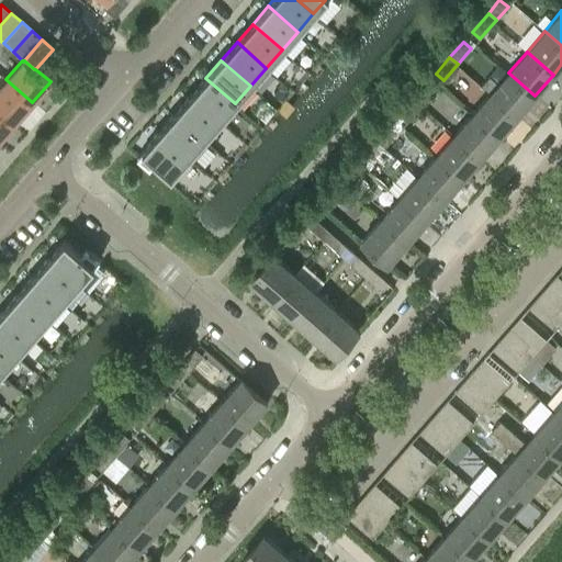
[(493,77),(484,88),(490,93),(517,116),(535,96),(508,72),(499,82),(493,77)]
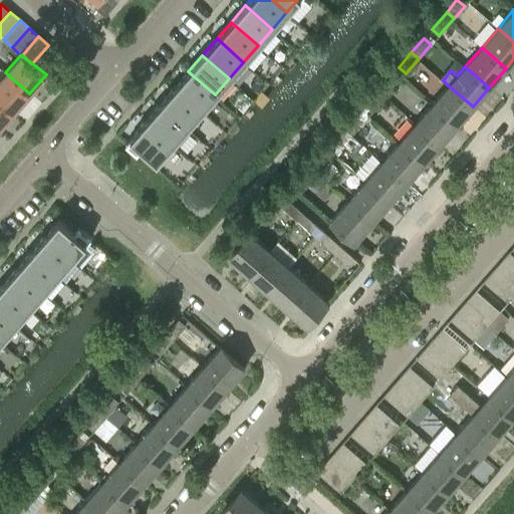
[(215,94),(188,71),(174,87),(201,111),(215,94)]
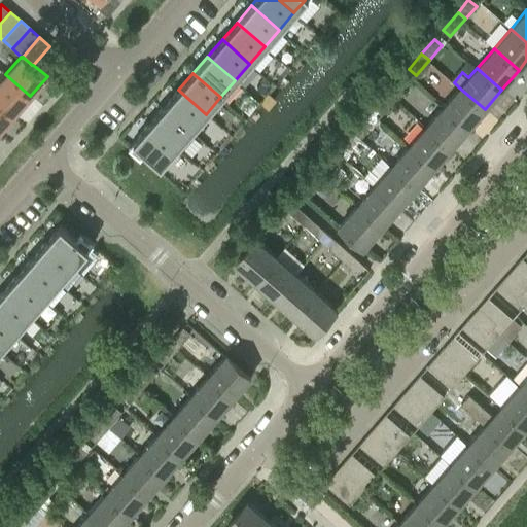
[(0,102),(13,114),(30,96),(5,74),(0,80),(0,102)]
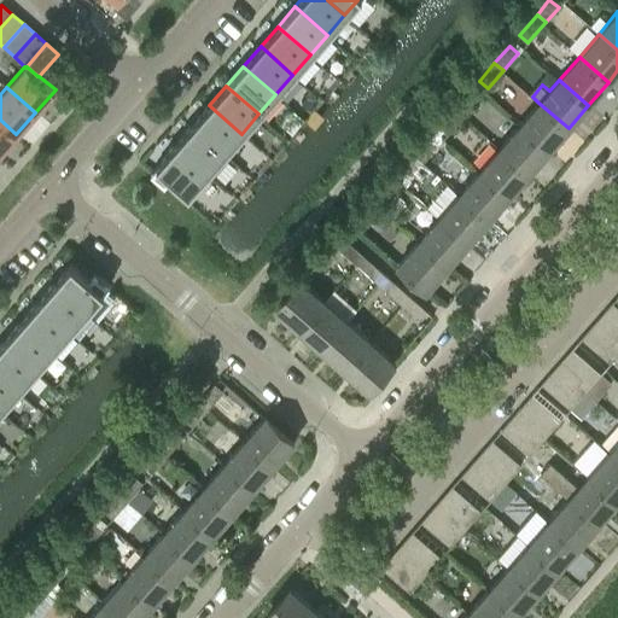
[(470,91),(454,109),(462,116),(478,99),(470,91)]
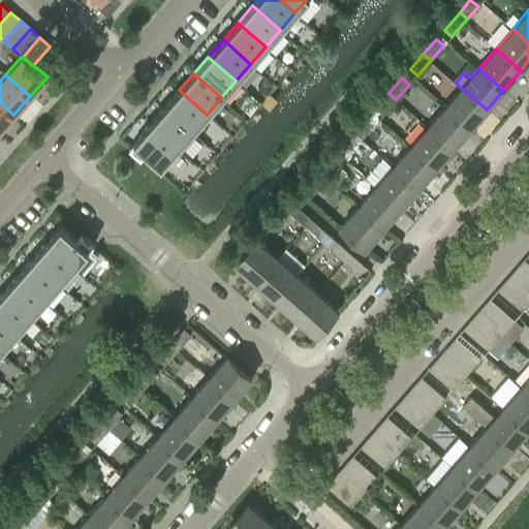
[(461,88),(444,107),(469,129),(487,110),(461,88)]
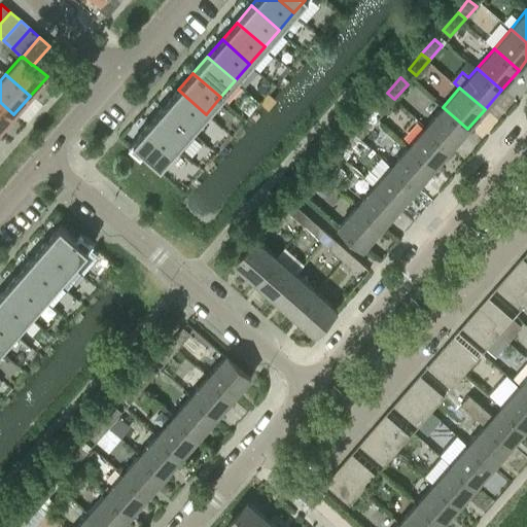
[(163,107),(190,131),(206,114),(178,90),(163,107)]
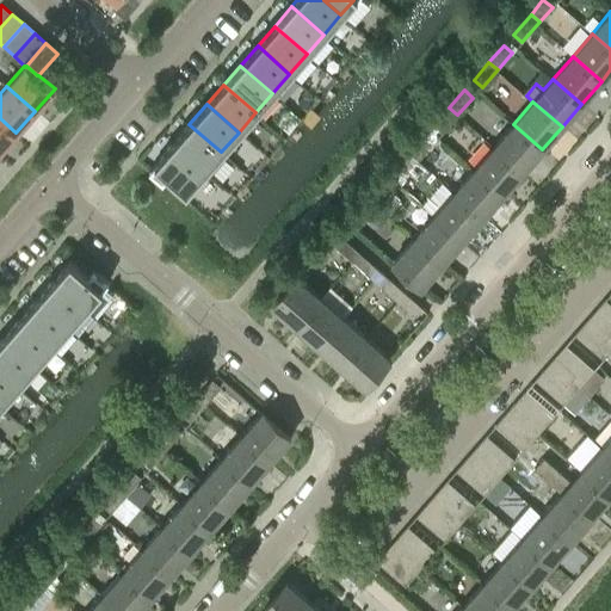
[(449,107),(433,124),(443,133),(457,115),(449,107)]
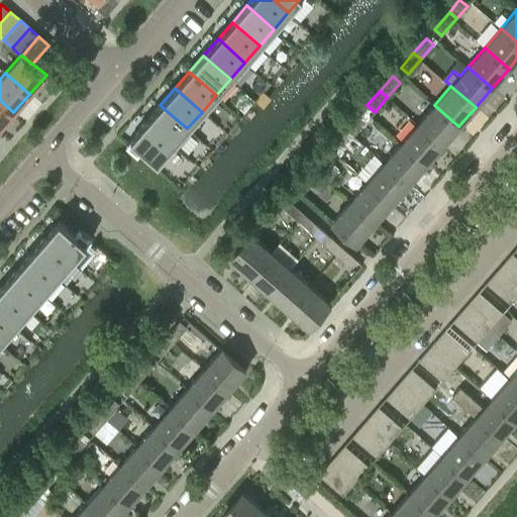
[(0,127),(13,112),(0,100),(0,127)]
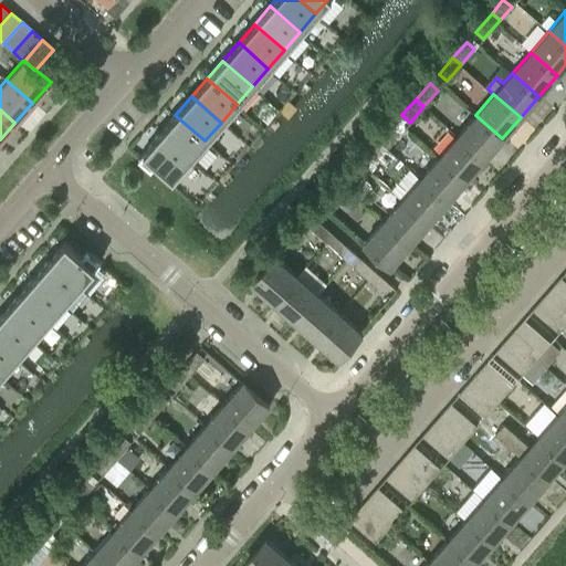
[(205,140),(175,115),(159,133),(189,159),(205,140)]
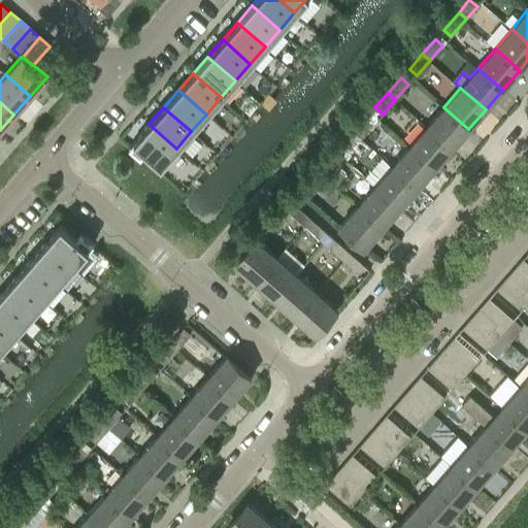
[(443,107),(426,127),(452,149),(468,129),(443,107)]
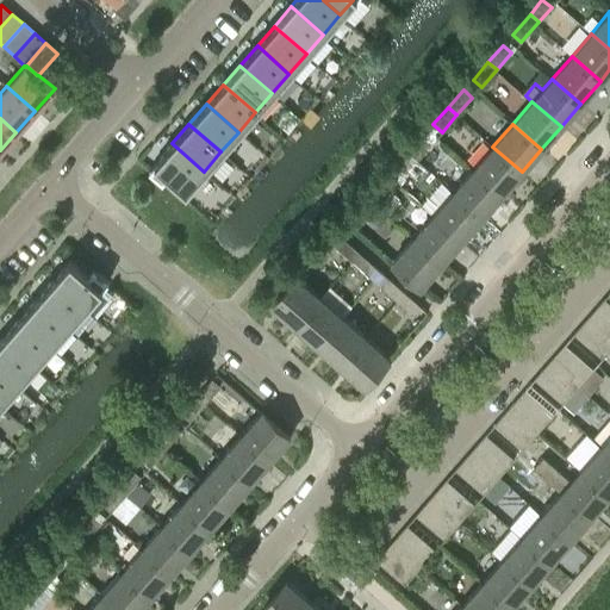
[(423,136),(409,153),(417,160),(431,144),(423,136)]
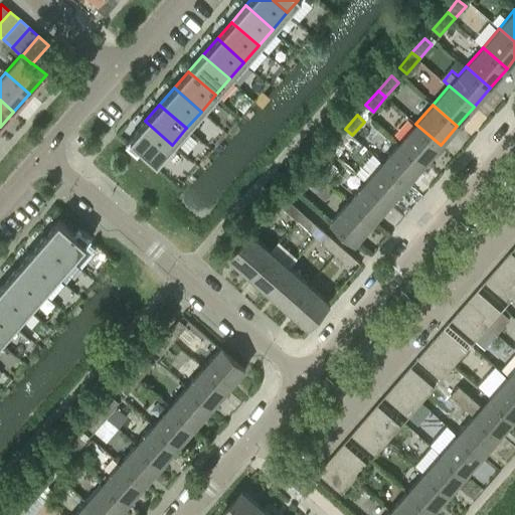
[(172,145),(145,121),(126,143),(137,153),(142,147),(158,161),(172,145)]
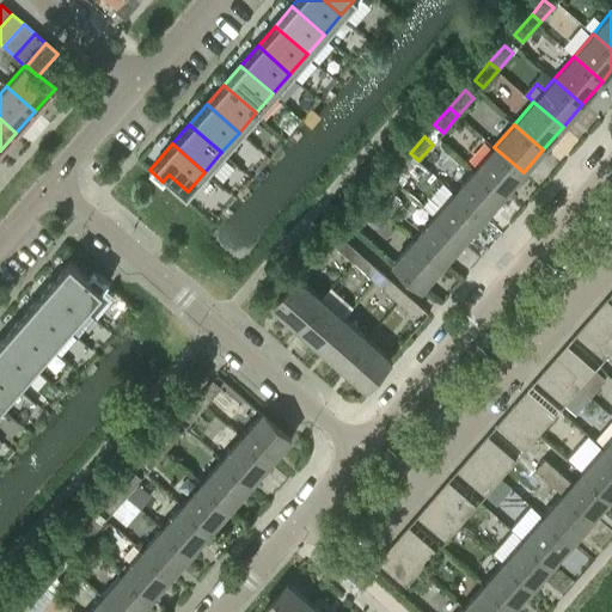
[(494,147),(475,170),(503,195),(524,172),(494,147)]
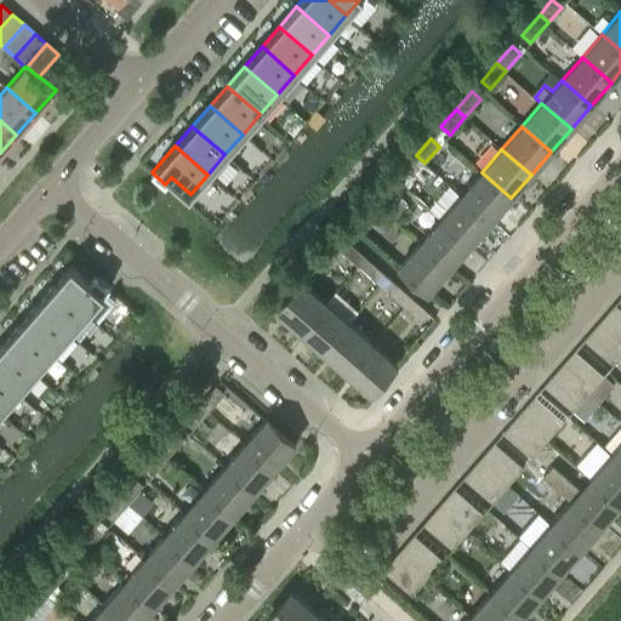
[(416,155),(400,172),(409,181),(425,163),(416,155)]
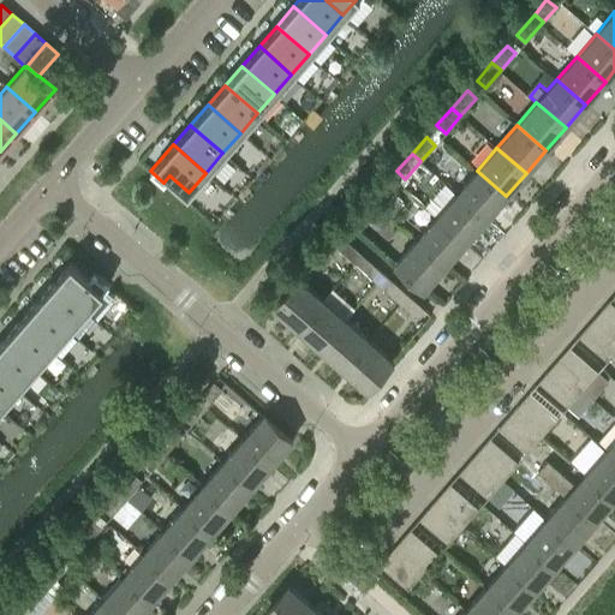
[(477,171),(457,193),(485,219),(506,196),(477,171)]
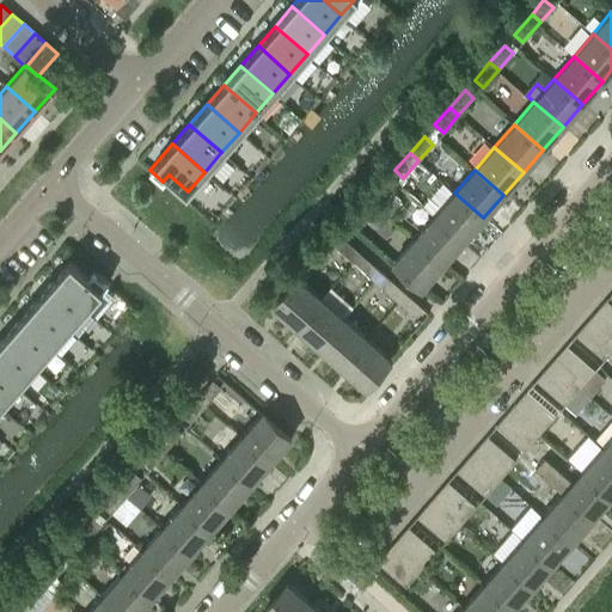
[(371,199),(379,207),(395,189),(386,182),(371,199)]
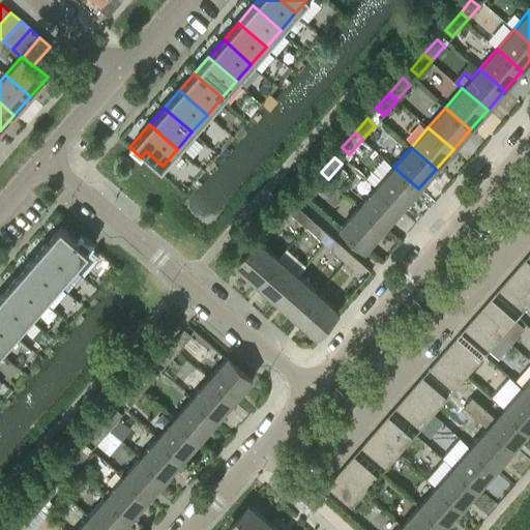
[(393,167),(376,186),(402,208),(418,188),(393,167)]
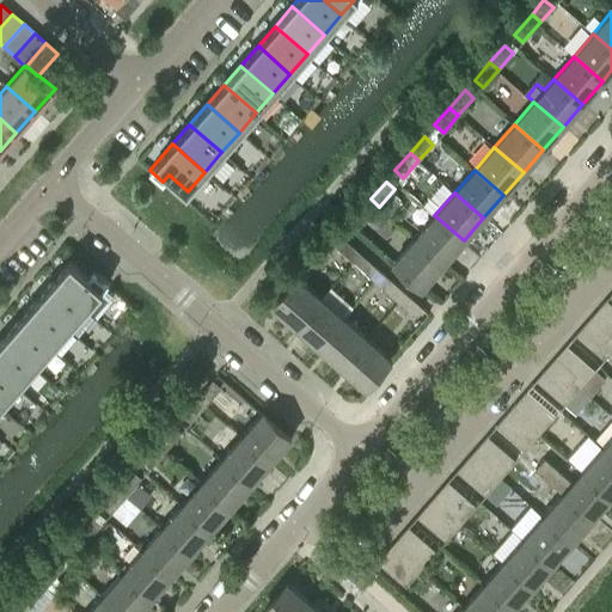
[(371,199),(355,216),(363,224),(379,207),(371,199)]
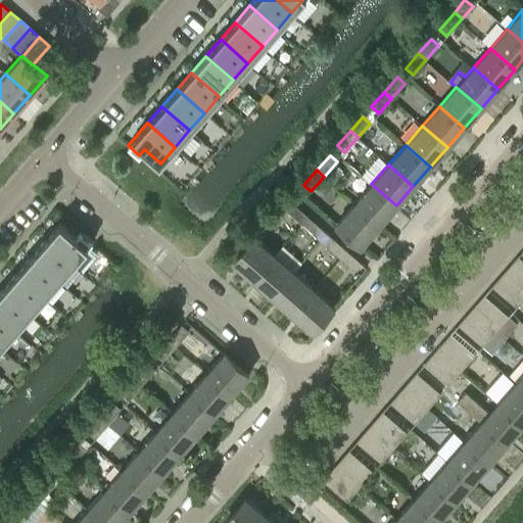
[(371,184),(354,203),(379,225),(396,205),(371,184)]
